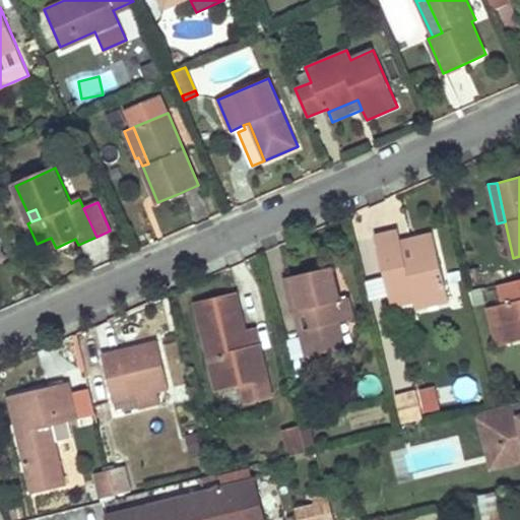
[(449,300),(433,234),(409,239),(410,240),(401,242),(398,230),(375,236),(389,297),(411,290),(413,301),(415,308),(449,300)]
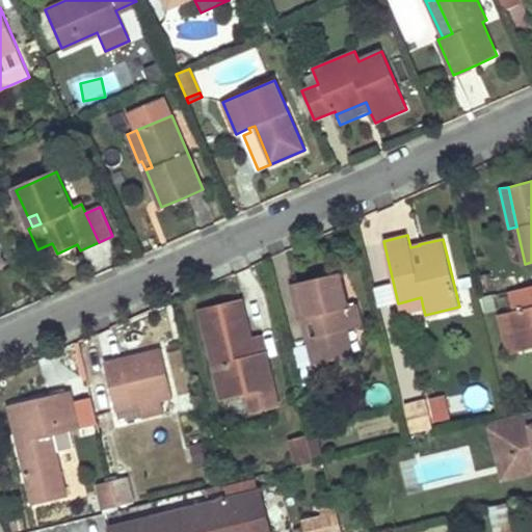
[(348,306),(340,272),(325,275),(292,284),(300,318),(302,318),(314,315),(319,335),(308,337),(314,365),(343,357),(337,331),(346,329),(362,325),(356,303),(348,306)]
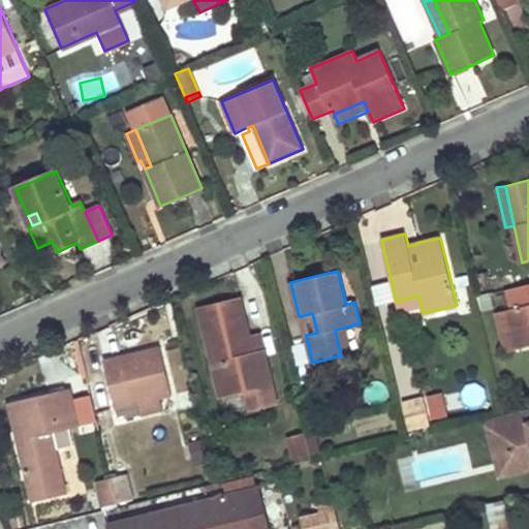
[(528,283),(504,289),(509,309),(519,349),(528,346),(528,283)]
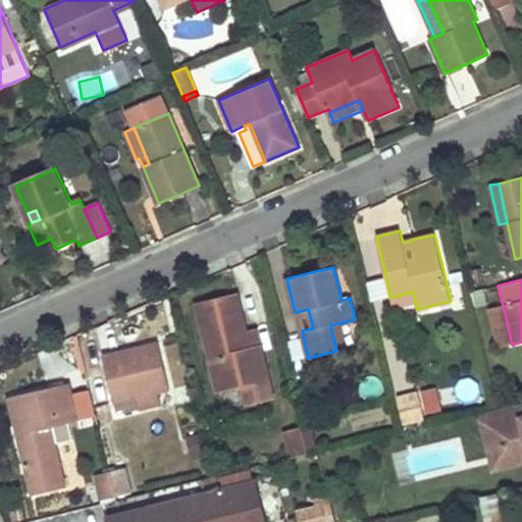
[(413,292),(390,298),(394,307),(415,302),(413,292)]
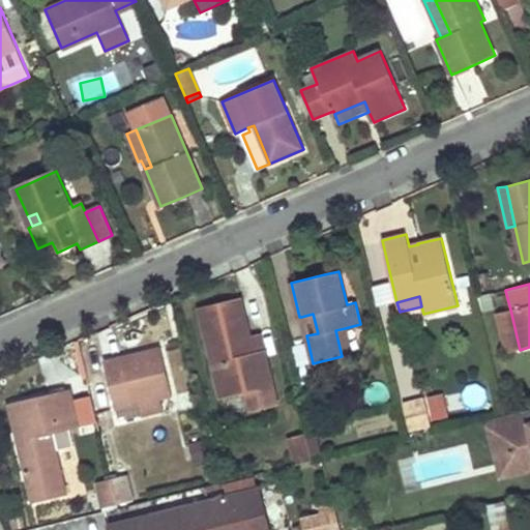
[(229,302),(200,310),(222,398),(272,386),(264,350),(254,353),(249,336),(241,299),(229,302)]
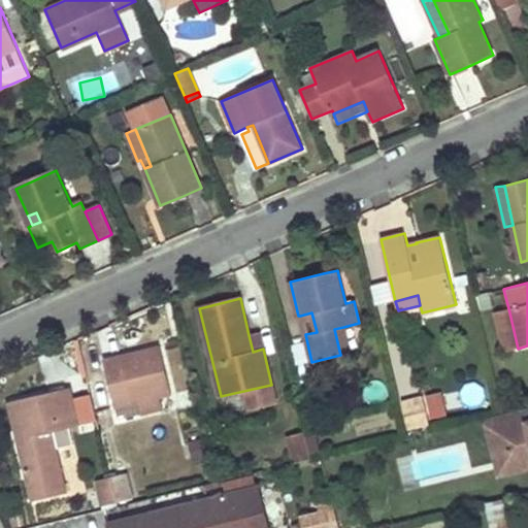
[(508,308),(495,311),(505,352),(518,349),(508,308)]
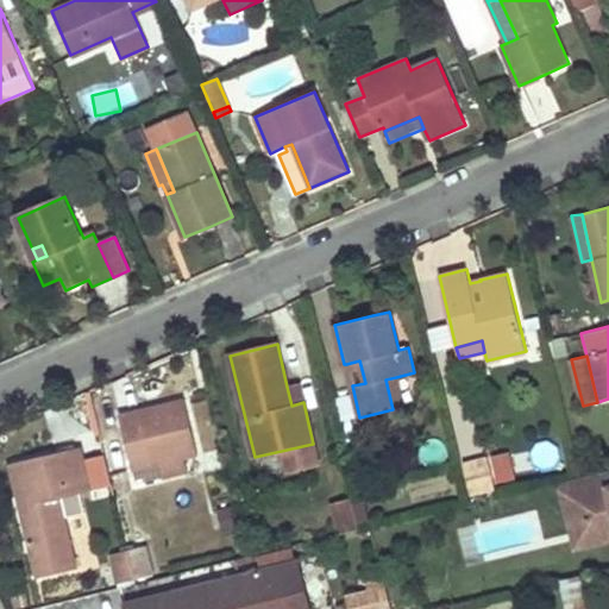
[(359,360),(346,364),(352,385),(365,383),(359,360)]
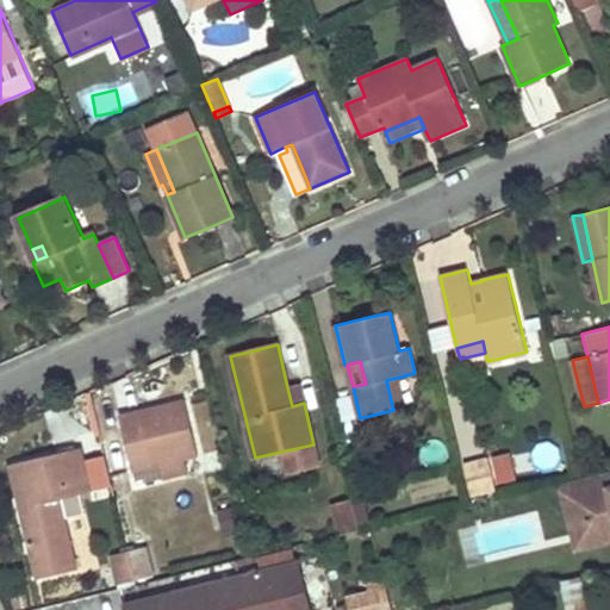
[(397,378),(386,380),(393,410),(404,408),(397,378)]
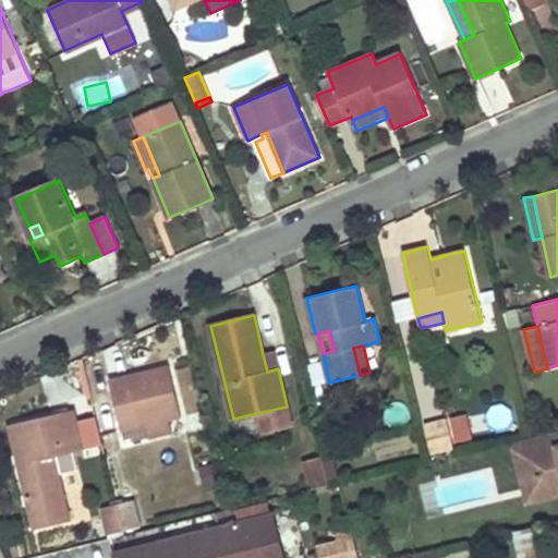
[(274,351),(263,354),(267,372),(278,368),(274,351)]
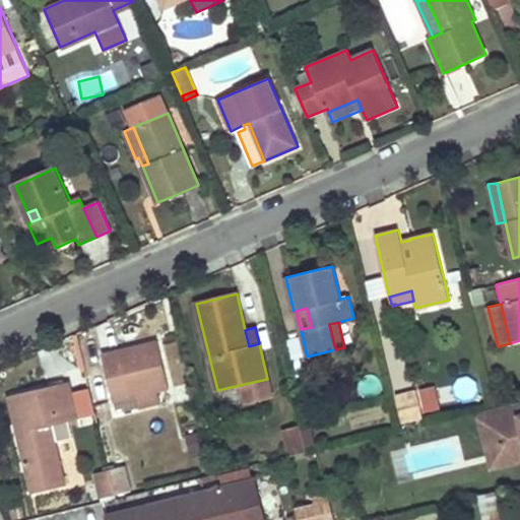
[(142,344),(103,353),(117,412),(159,401),(156,391),(169,388),(157,340),(142,344)]
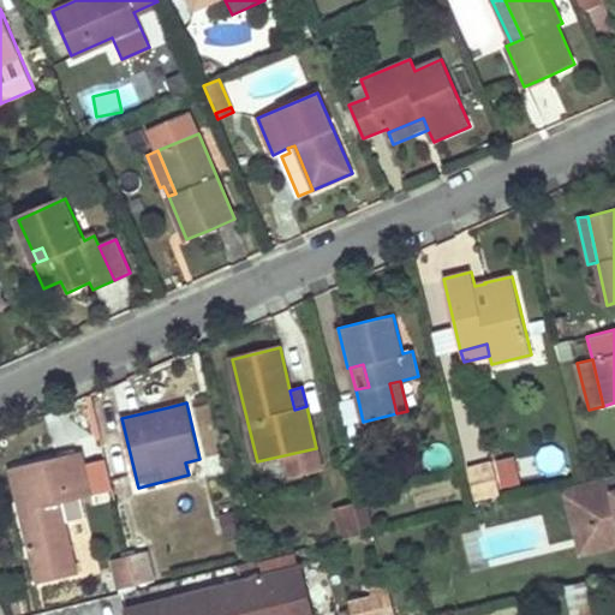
[(61,502),(90,495),(81,452),(18,466),(29,507),(19,509),(29,551),(39,549),(46,580),(78,573),(61,502)]
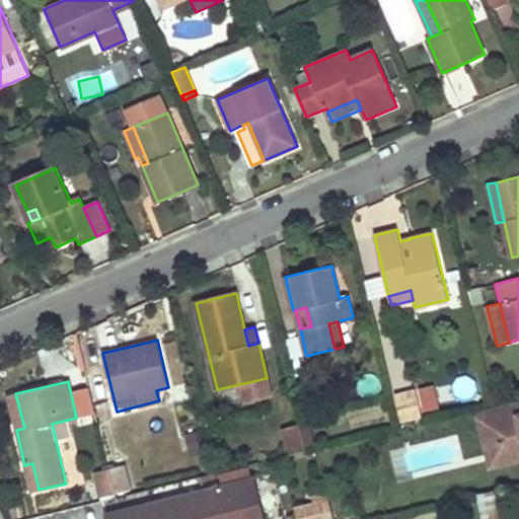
[(396,395),(403,422),(424,417),(418,390),(396,395)]
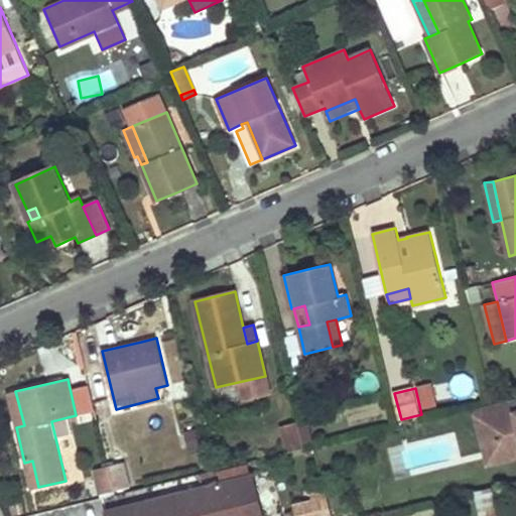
[(15,391),(8,393),(16,427),(24,425),(15,391)]
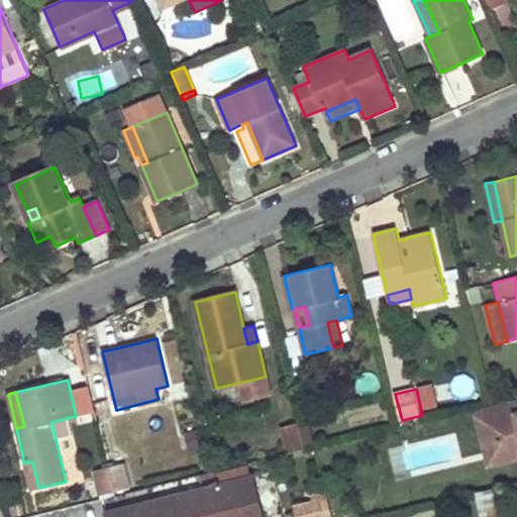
[(516,407),(515,399),(482,407),(491,444),(516,438),(516,407)]
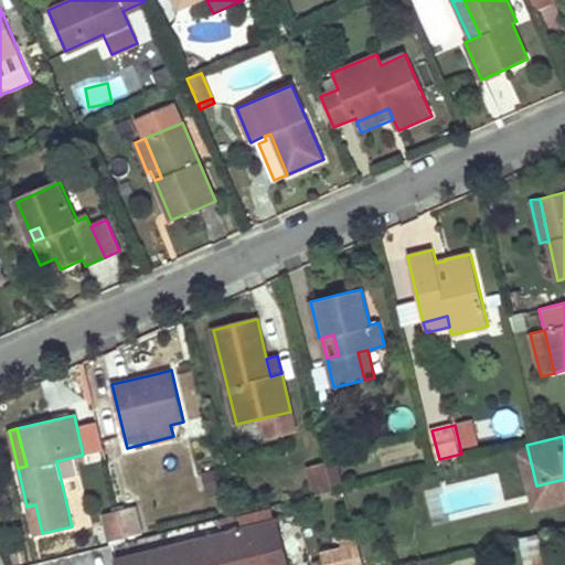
[(307,467),(313,496),(333,492),(326,464),(307,467)]
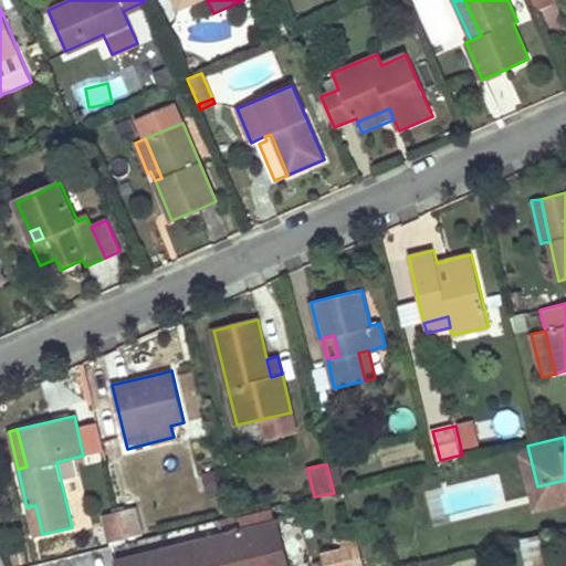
[(35,505),(27,507),(34,536),(42,534),(35,505)]
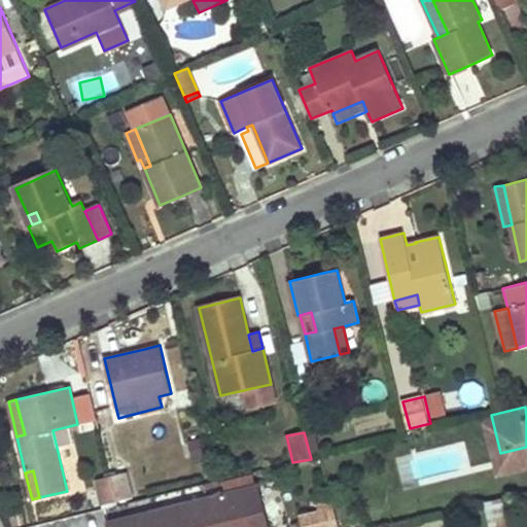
[(128,471),(93,479),(98,503),(134,496),(128,471)]
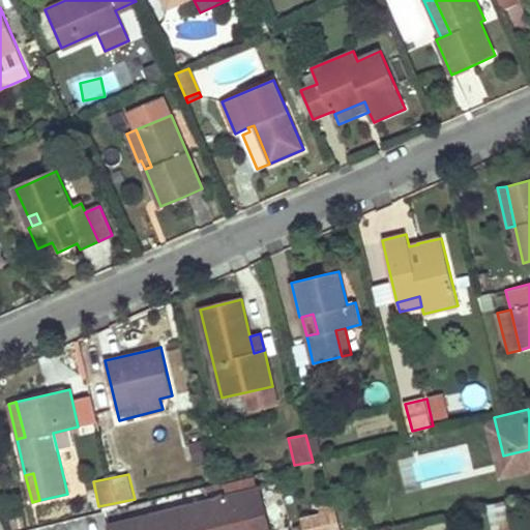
[(110,529),(269,529),(260,490),(109,526),(110,529)]
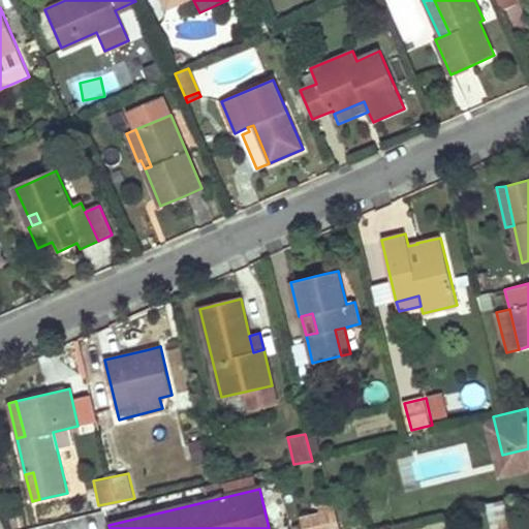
[(339,528),(333,501),(319,504),(321,515),(303,520),(305,528),(339,528)]
